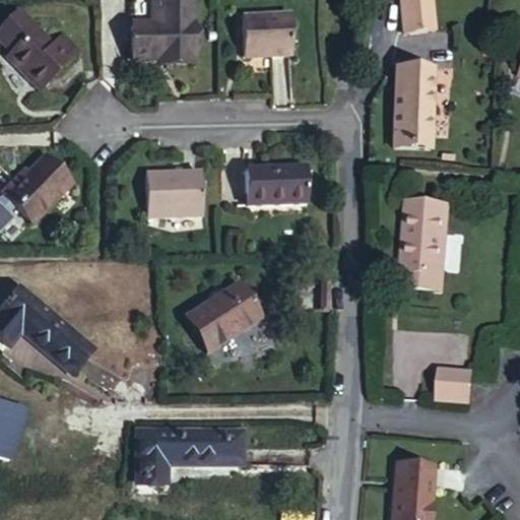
[(156,0),(157,25),(151,26),(132,26),(133,64),(158,64),(193,63),(191,0),(156,0)]
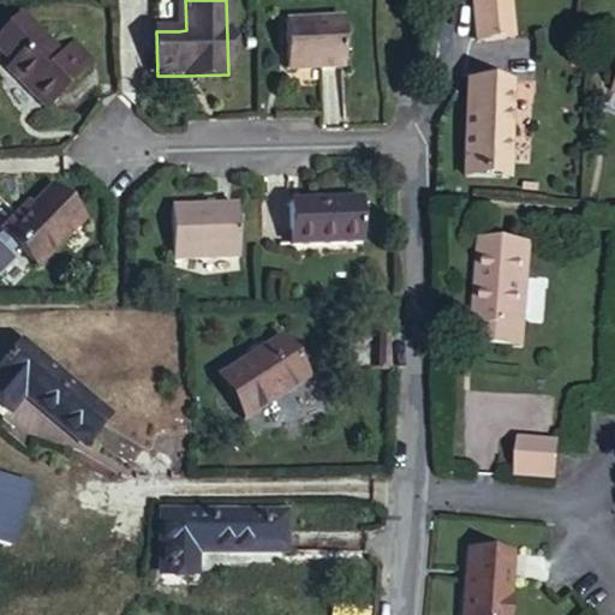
[(507,0),(467,0),(472,41),(512,36),(507,0)]
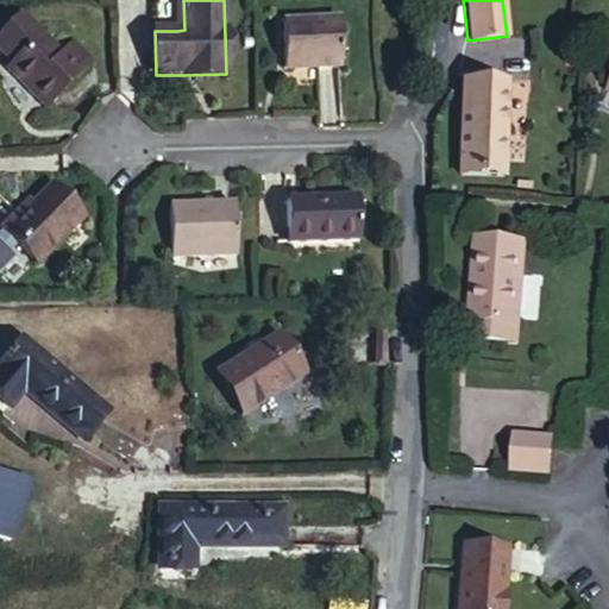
[(86,67),(67,49),(61,57),(22,19),(0,43),(0,50),(14,64),(10,69),(31,88),(29,90),(45,107),(86,67)]
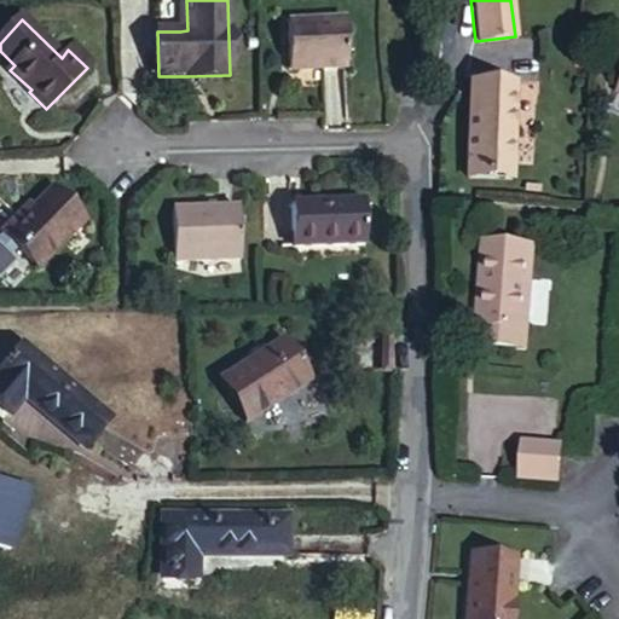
[(345,23),(289,25),(290,71),(346,70),(345,23)]
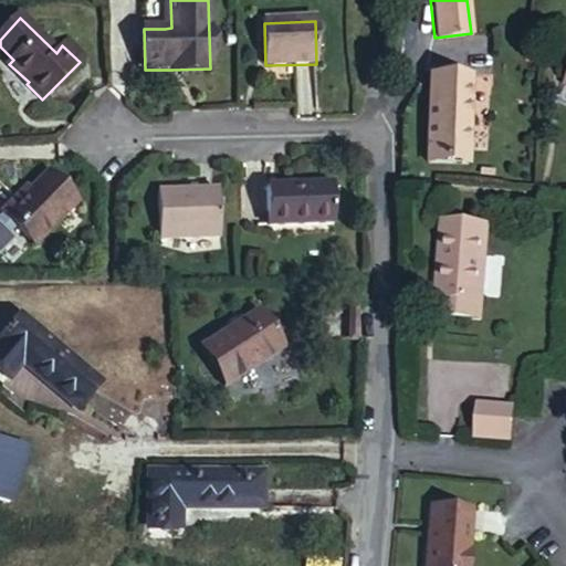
[(69,39),(62,45),(80,62),(86,55),(69,39)]
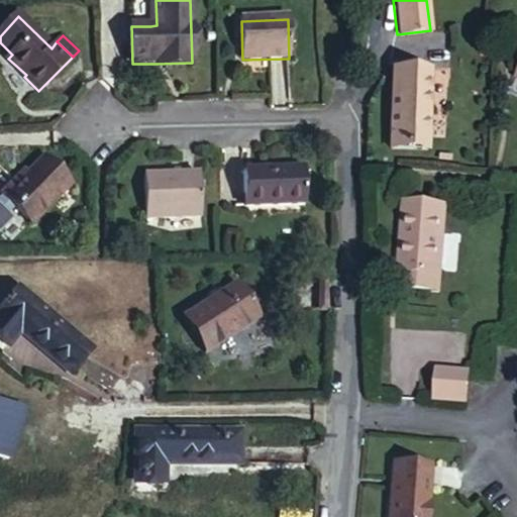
[(427,150),(428,73),(393,72),(392,150),(427,150)]
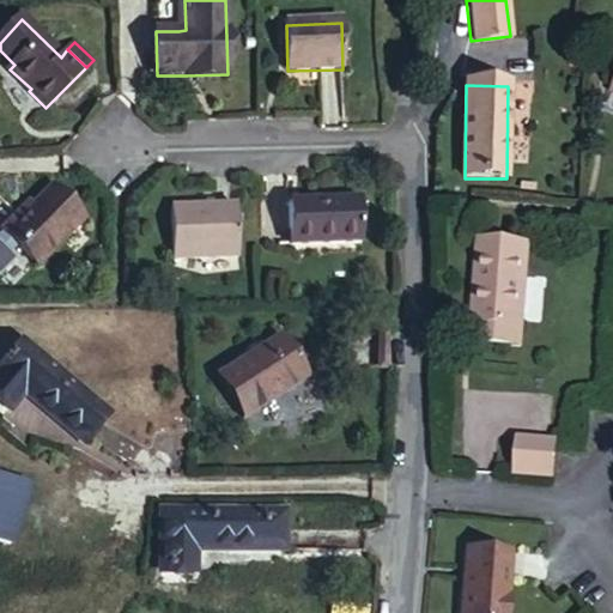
[(50,188),(31,208),(23,218),(18,214),(1,231),(4,234),(0,236),(0,279),(1,279),(17,262),(10,255),(18,247),(37,266),(82,218),(50,188)]
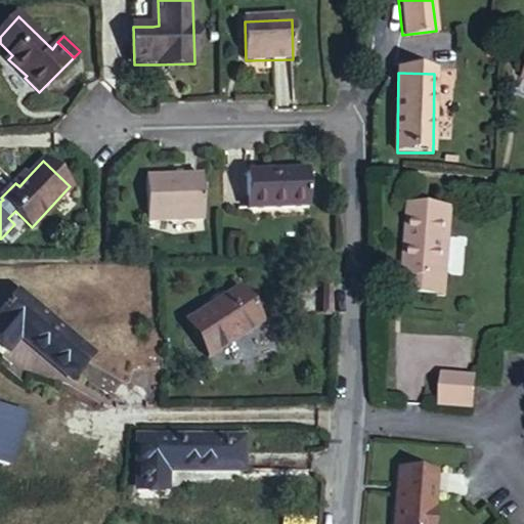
[(307,171),(248,172),(250,210),(309,208),(307,171)]
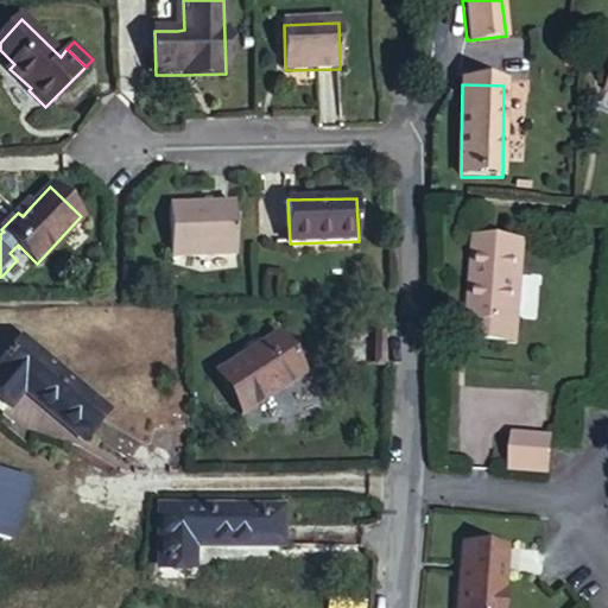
[(23,216),(31,207),(27,202),(18,213),(23,216)]
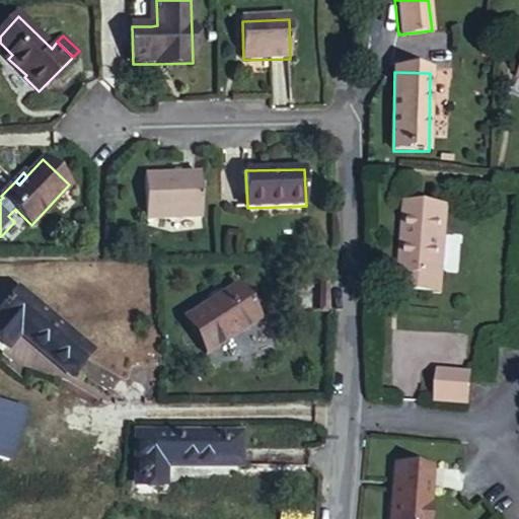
[(200,174),(145,176),(147,220),(202,218),(200,174)]
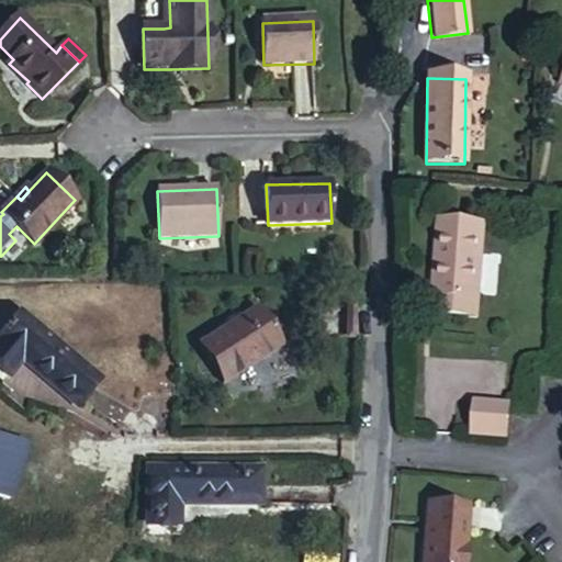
[(434,304),(480,306),(485,231),(438,227),(434,304)]
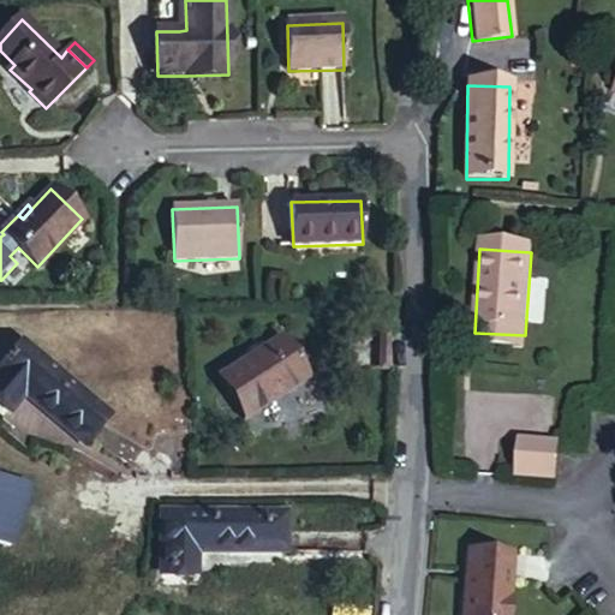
[(523,354),(525,335),(475,333),(473,351),(523,354)]
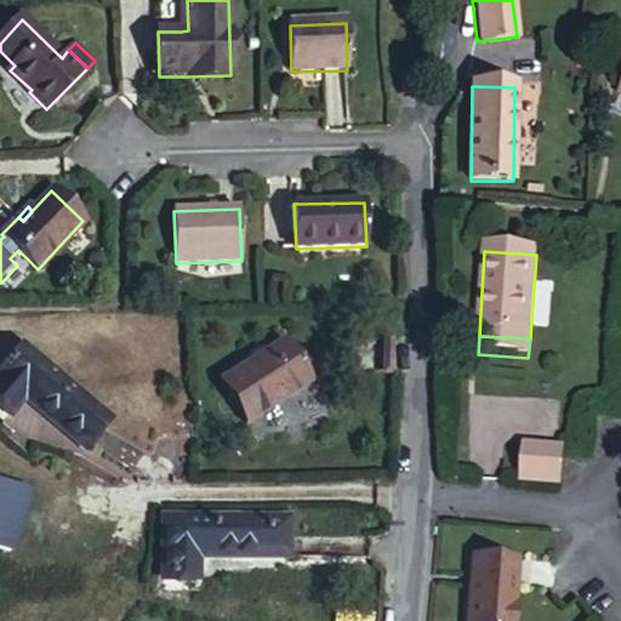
[(307,382),(283,340),(217,380),(243,423),(307,382)]
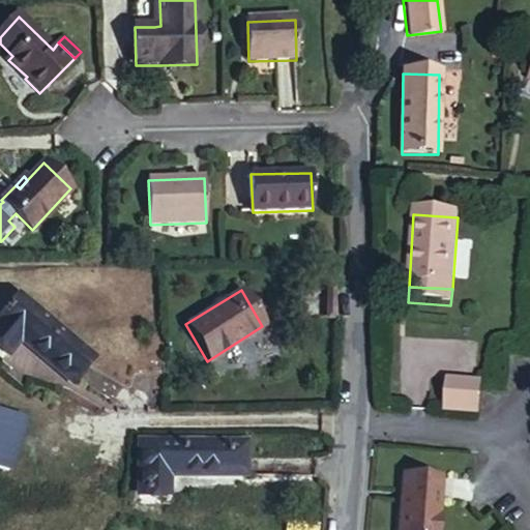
[(90,356),(13,293),(0,310),(0,346),(6,351),(19,337),(71,381),(90,356)]
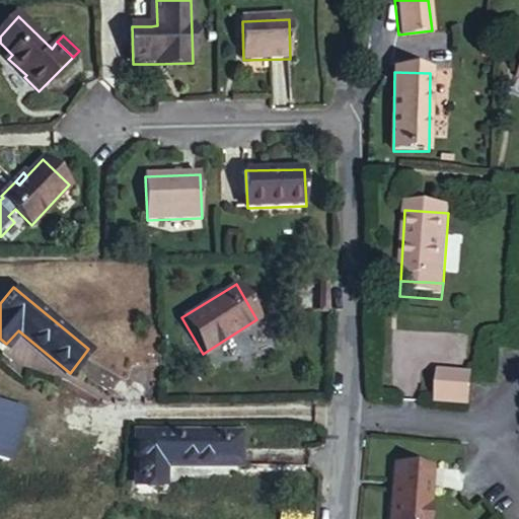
[(471,373),(440,371),(437,400),(469,403),(471,373)]
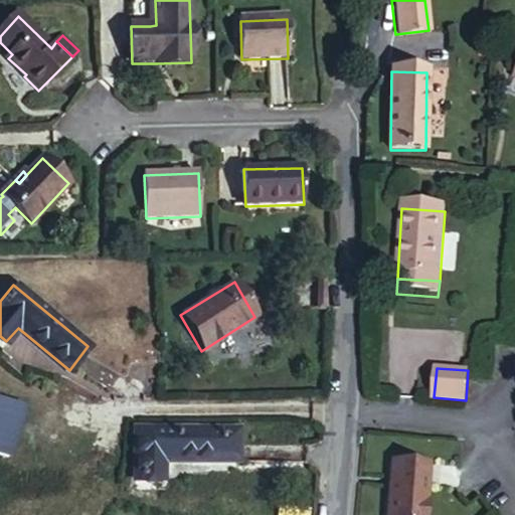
[(21,407),(0,400),(0,453),(6,455),(21,407)]
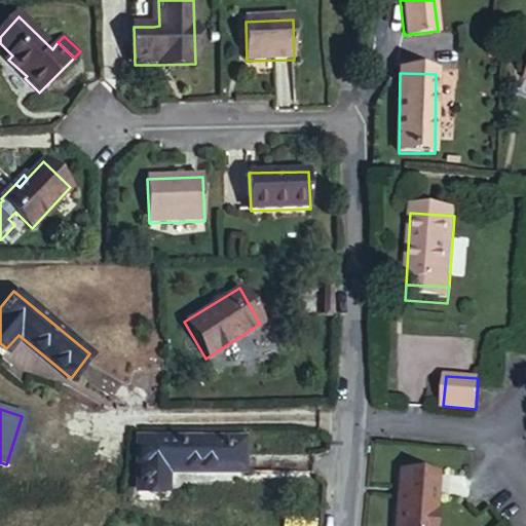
[(246,442),(142,441),(143,490),(172,490),(172,473),(246,473),(246,442)]
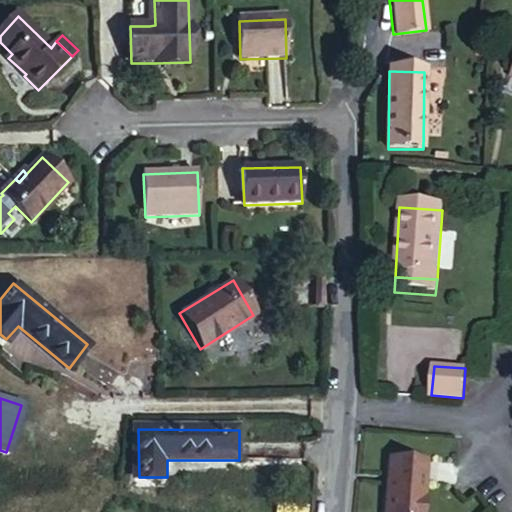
[(419,511),(425,463),(387,460),(381,511),(419,511)]
